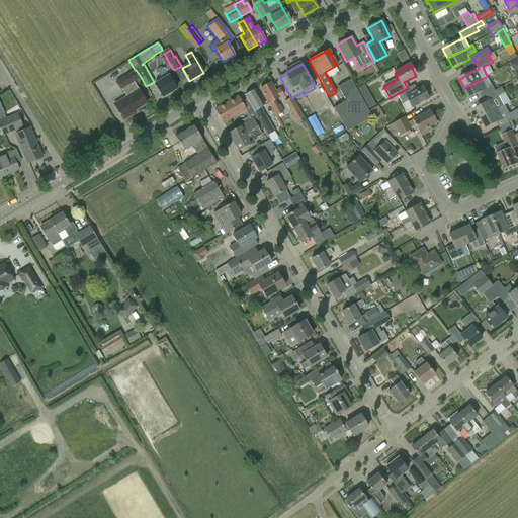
[(168,74),(174,70),(171,66),(170,65),(163,69),(162,68),(160,68),(156,70),(156,71),(156,73),(157,75),(158,76),(159,76),(160,75),(163,79),(155,84),(162,97),(164,96),(165,97),(170,94),(170,93),(177,88),(168,74)]
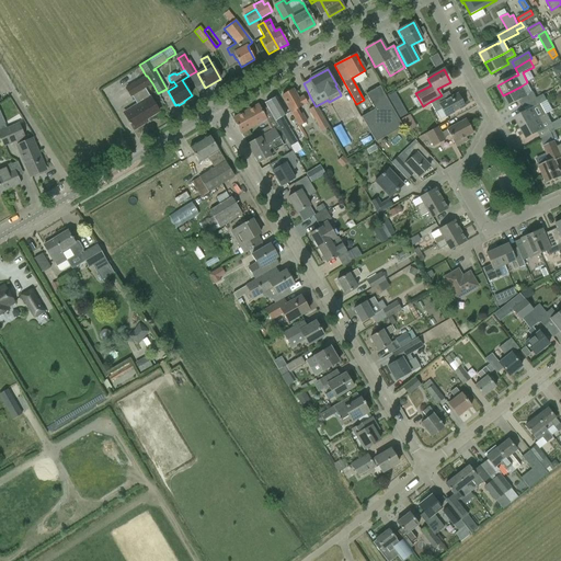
[(125,115),(127,119),(129,123),(128,124),(129,125),(130,125),(134,130),(140,126),(140,123),(159,112),(145,89),(152,83),(147,76),(146,76),(126,88),(132,96),(137,104),(130,107),(133,111),(125,115)]
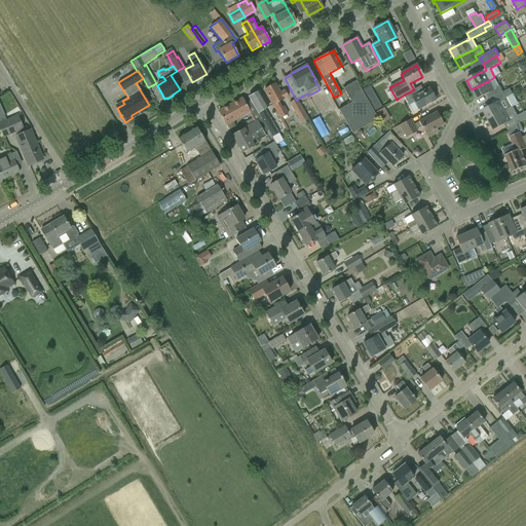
[(499,86),(494,77),(488,81),(472,89),(477,100),(486,95),(489,101),(503,92),(499,86)]
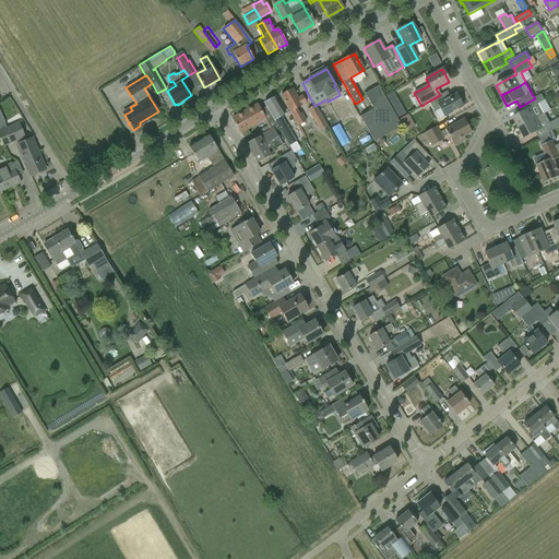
[(373,142),(401,127),(397,120),(396,119),(392,110),(378,86),(365,94),(373,109),(359,117),(373,142)]
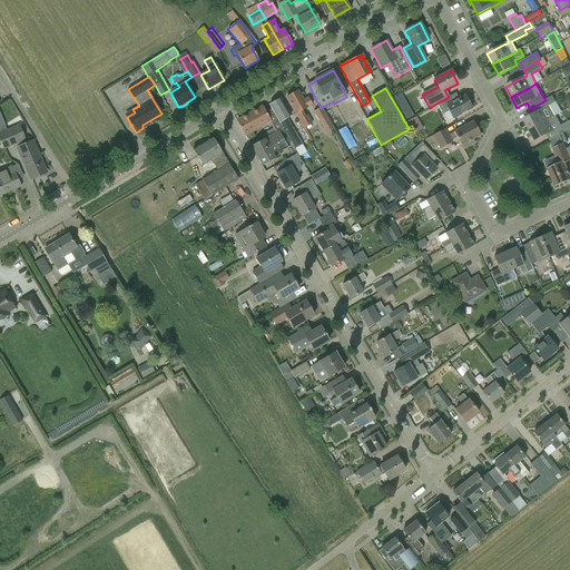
[(297,91),(286,98),(292,107),(304,128),(311,124),(306,117),(305,118),(301,111),(312,105),(307,98),(303,101),(297,91)]
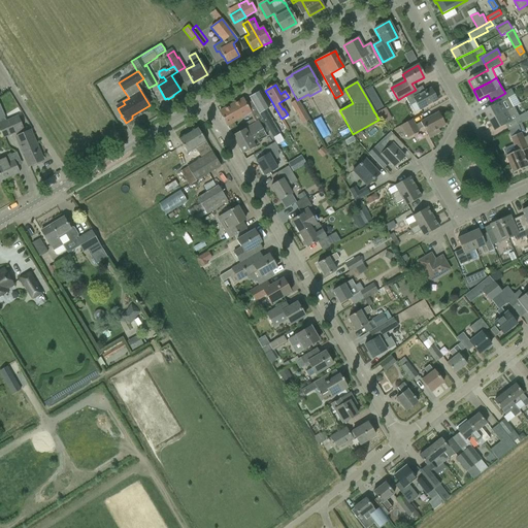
[(416,102),(420,109),(437,100),(430,89),(425,92),(422,87),(416,90),(404,96),(410,105),(416,102)]
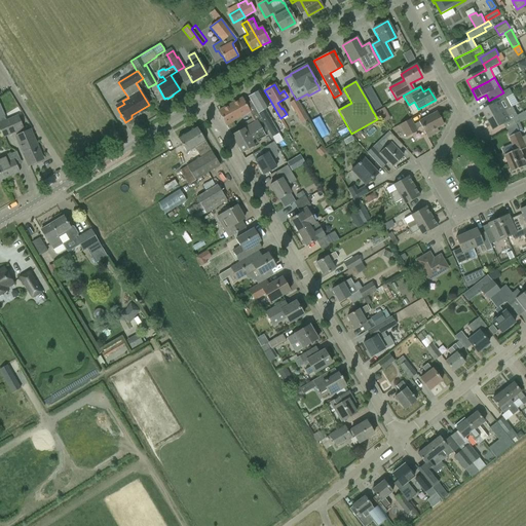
[(249,98),(256,111),(261,119),(268,130),(272,138),(278,134),(271,120),(265,110),(268,108),(259,91),(249,98)]
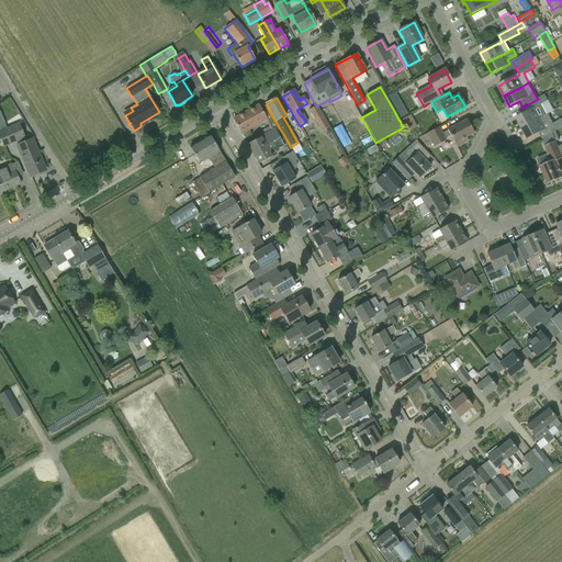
[(546,100),(544,98),(542,98),(539,100),(538,99),(523,108),(526,113),(516,119),(521,128),(547,115),(541,105),(546,103),(547,102),(546,100)]
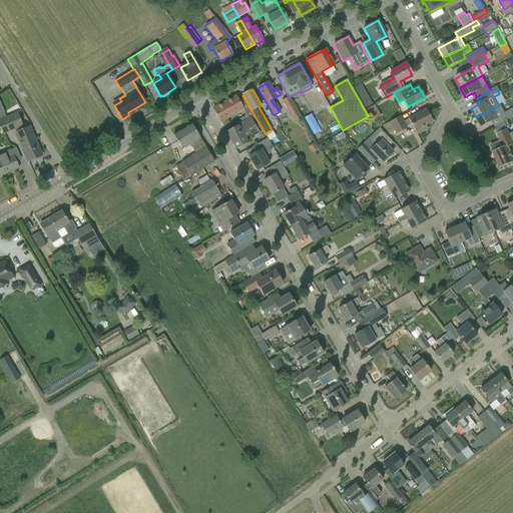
[(325,106),(322,101),(317,92),(312,90),(303,95),(313,113),(325,106)]
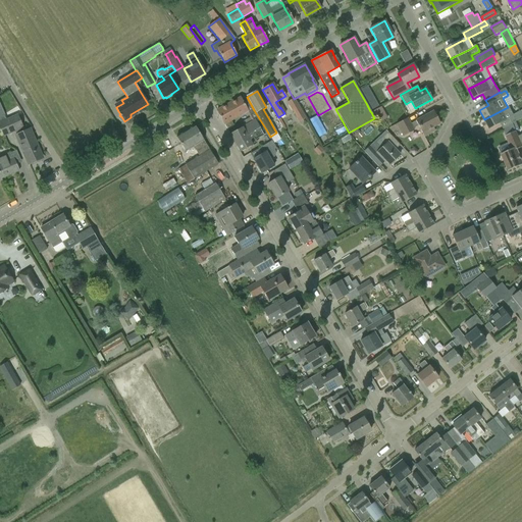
[(248,111),(241,100),(240,98),(231,103),(233,108),(231,109),(232,110),(227,113),(230,118),(232,117),(233,119),(248,111)]
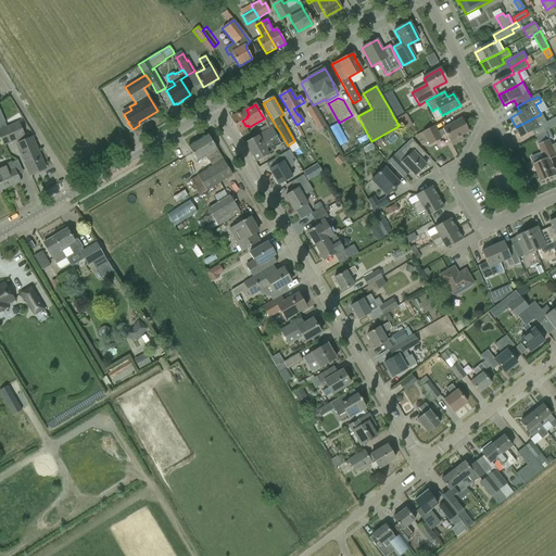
[(306,110),(318,130),(325,126),(313,105),(306,110)]
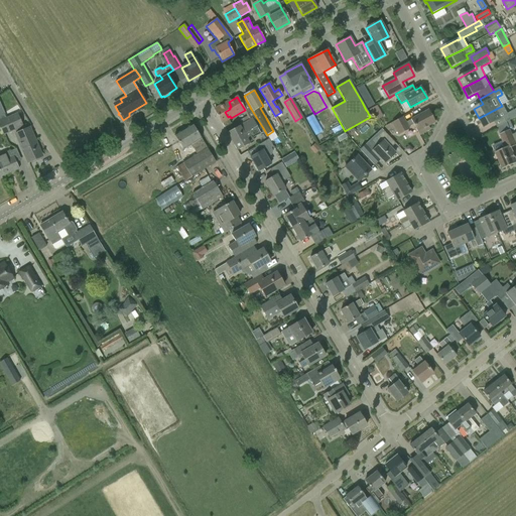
[(370,98),(362,102),(366,110),(367,110),(375,105),(370,98)]
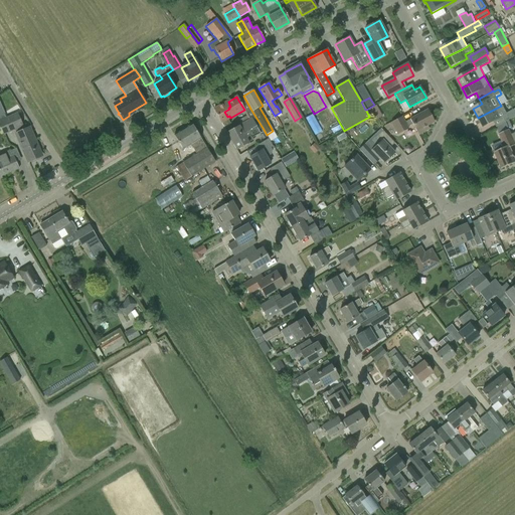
[(227,119),(230,118),(229,116),(227,117),(224,112),(229,109),(228,108),(230,107),(228,102),(214,110),(223,127),(230,124),(227,119)]
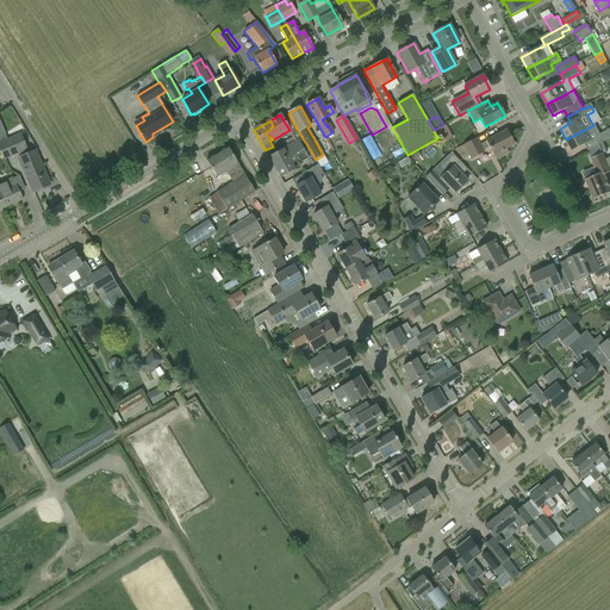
[(0,148),(4,159),(26,149),(20,136),(7,142),(0,124),(0,148)]
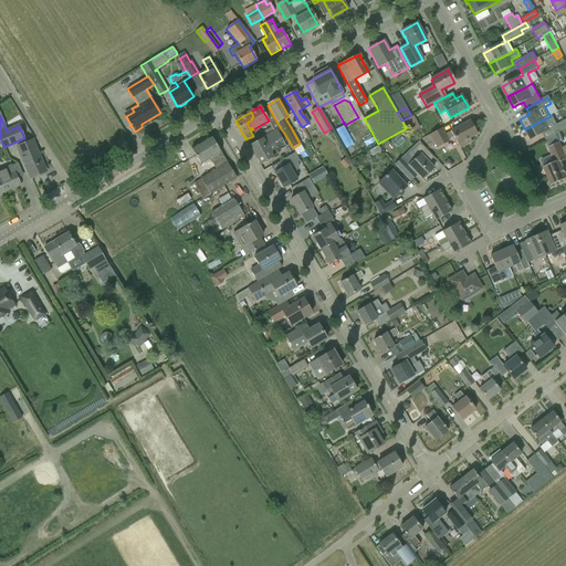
[(565,119),(556,125),(552,115),(551,116),(525,129),(532,140),(553,128),(556,134),(565,128),(565,119)]
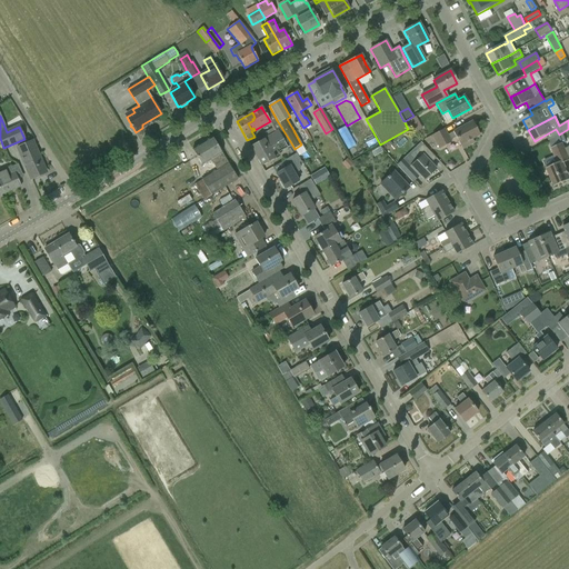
[(413,117),(405,122),(408,129),(409,131),(419,126),(415,117),(413,117)]
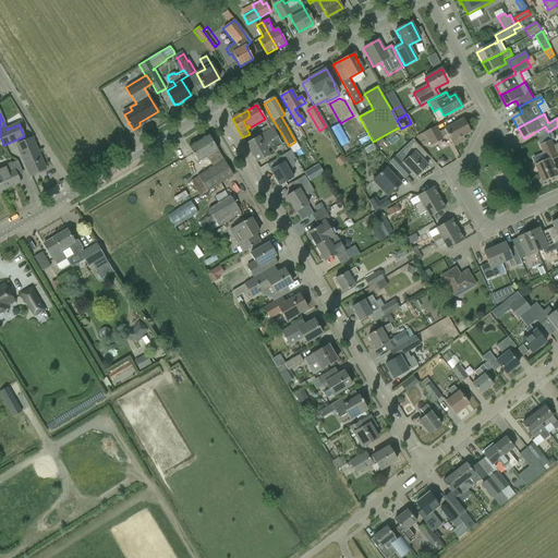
[(277,126),(271,118),(266,121),(270,130),(277,126)]
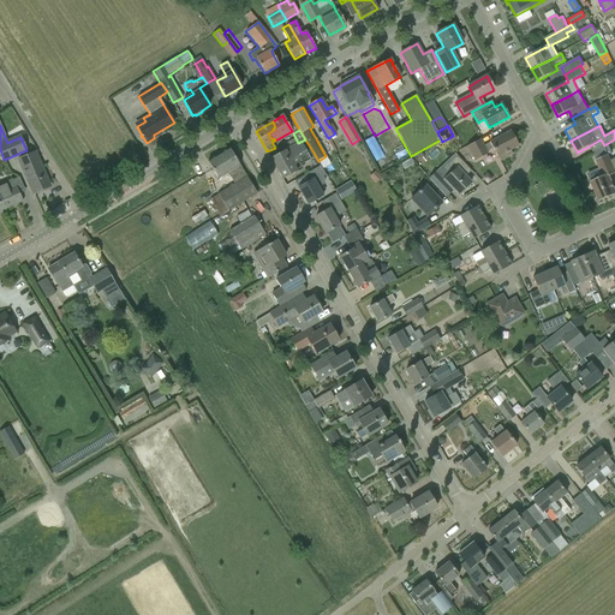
[(467,147),(469,150),(475,161),(488,154),(487,151),(493,149),(500,161),(512,155),(509,150),(519,145),(511,131),(500,137),(484,145),(481,139),(467,147)]
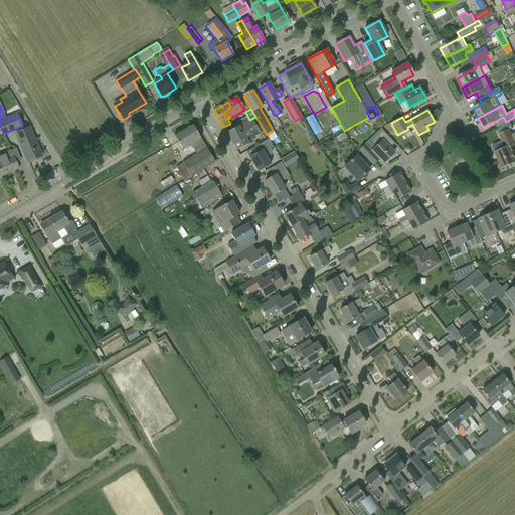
[(263,128),(255,117),(249,120),(226,133),(236,151),(252,142),(251,139),(260,134),(259,131),(263,128)]
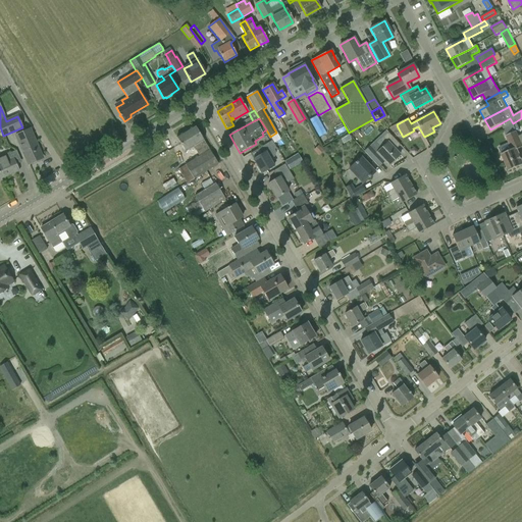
[(194,147),(199,157),(210,151),(195,125),(176,137),(186,152),(194,147)]
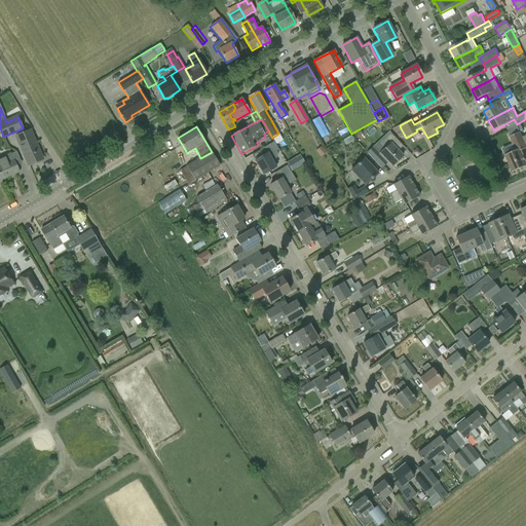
[(42,159),(38,150),(30,130),(16,137),(29,165),(42,159)]
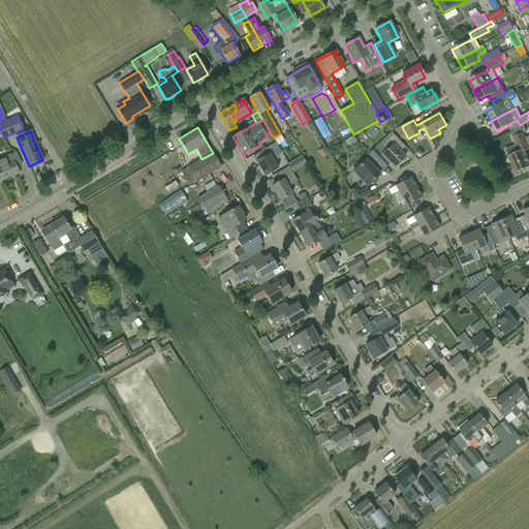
[(528,163),(524,152),(528,149),(528,146),(525,138),(523,133),(522,133),(512,137),(519,152),(508,157),(516,174),(528,167),(528,163)]
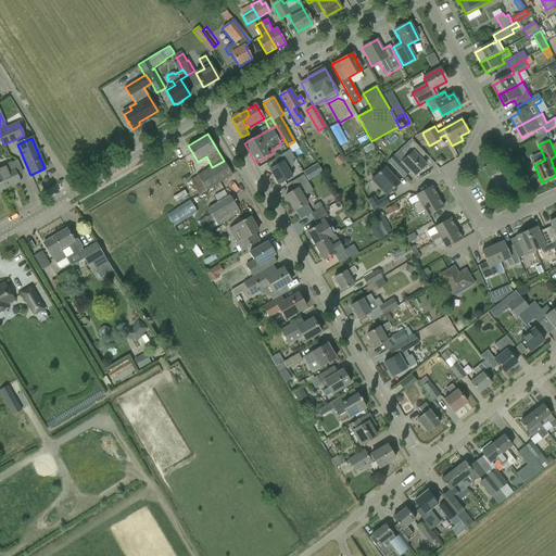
[(393,155),(387,162),(403,178),(409,173),(414,177),(426,165),(420,160),(426,155),(418,147),(413,141),(404,150),(402,152),(407,158),(401,163),(393,155)]
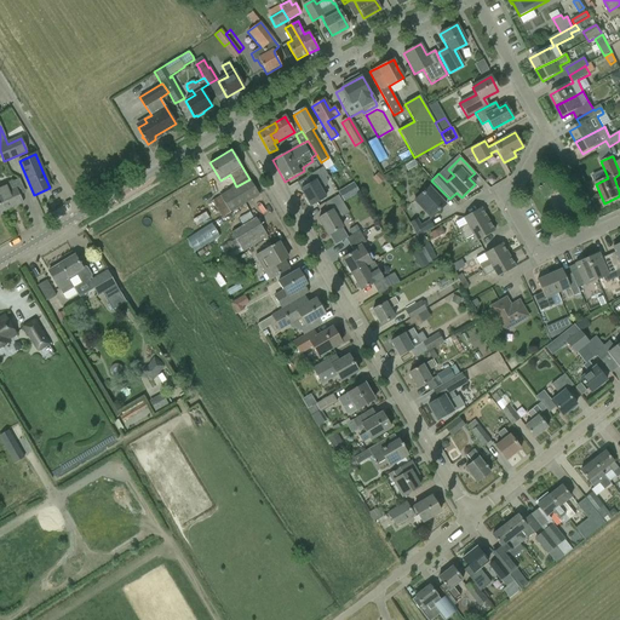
[(407,172),(418,166),(413,161),(403,166),(407,172)]
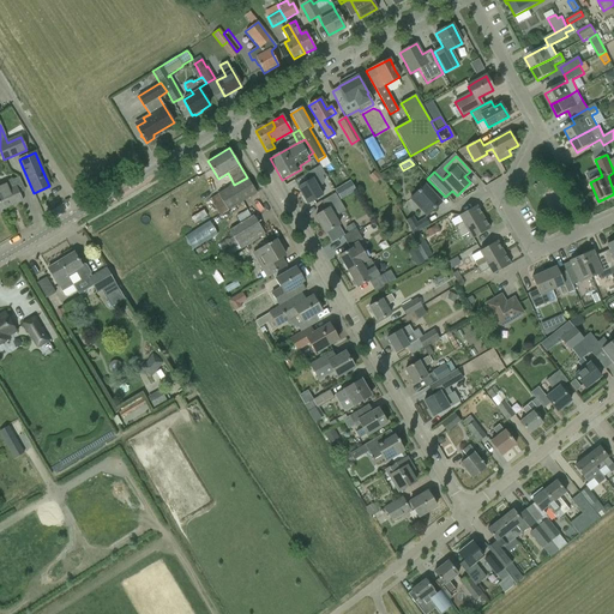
[(307,204),(318,198),(323,196),(317,187),(320,187),(323,185),(324,182),(324,180),(323,176),(325,175),(319,166),(314,169),(305,175),(308,181),(298,187),(307,204)]
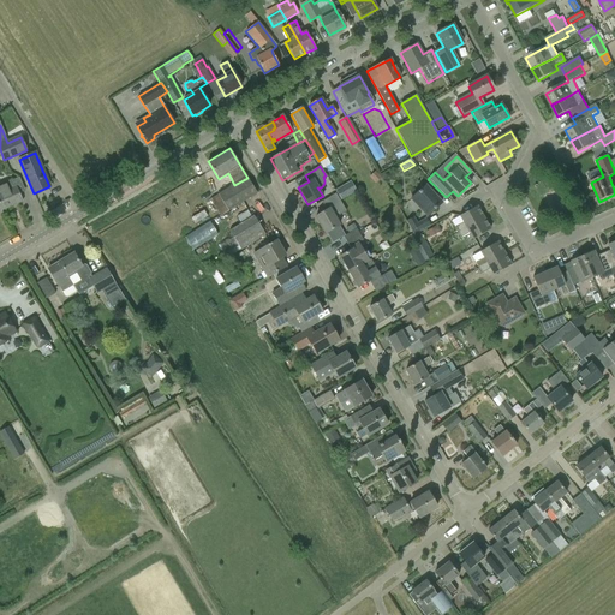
[(375,171),(369,178),(375,184),(381,177),(375,171)]
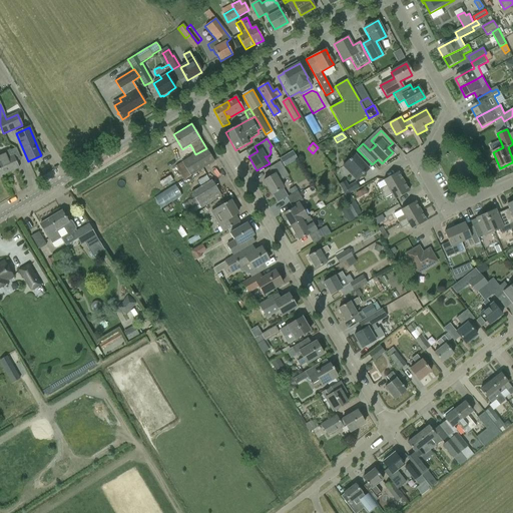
[(407,144),(403,148),(406,152),(411,149),(407,144)]
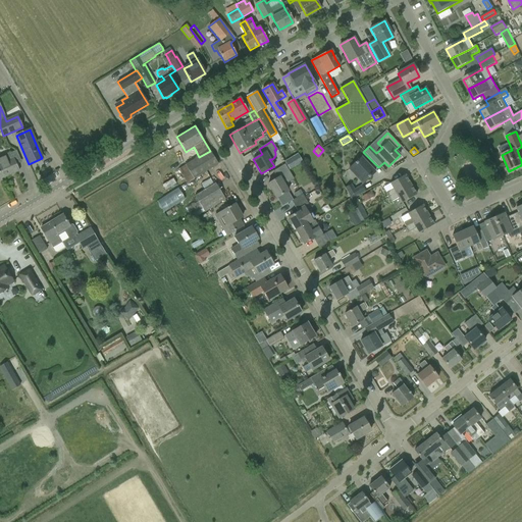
[(218,164),(210,151),(199,157),(178,169),(187,184),(218,164)]
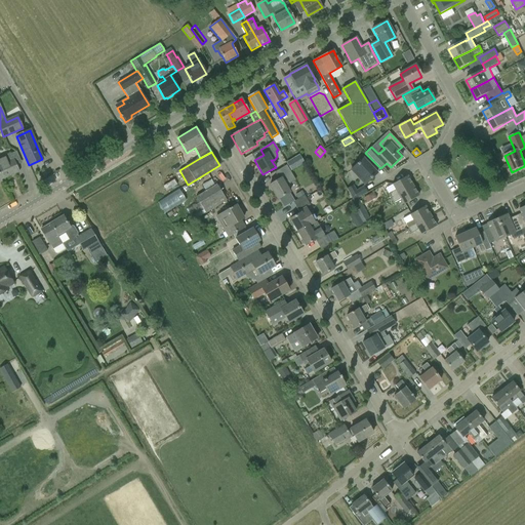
[(0,176),(1,180),(18,172),(14,163),(13,160),(10,154),(0,159),(0,158),(0,176)]
